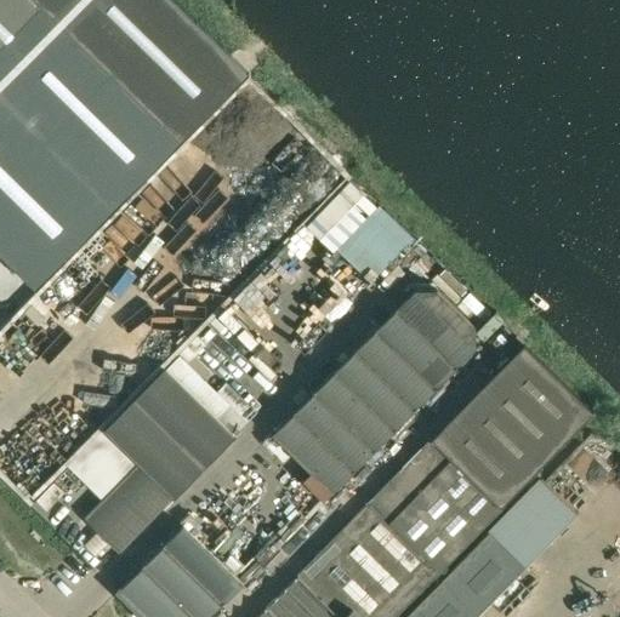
[(0,108),(45,152),(0,196),(0,302),(166,133),(178,146),(248,75),(171,0),(0,0),(0,108)]
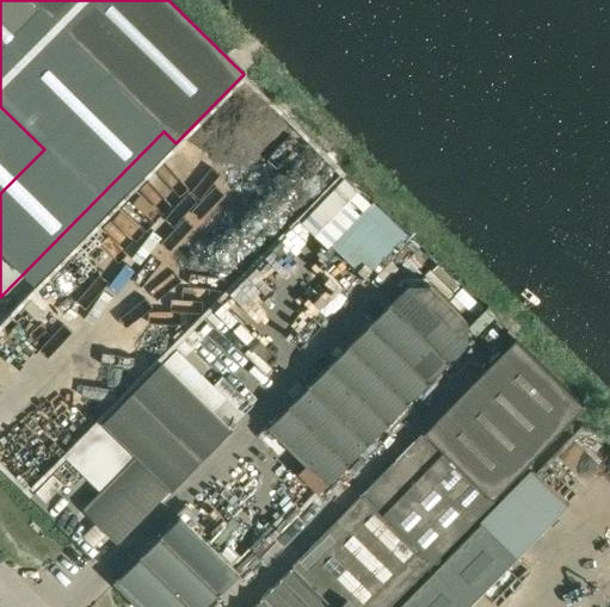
[(466,345),(466,326),(427,289),(406,289),(266,432),(326,489),(466,345)]
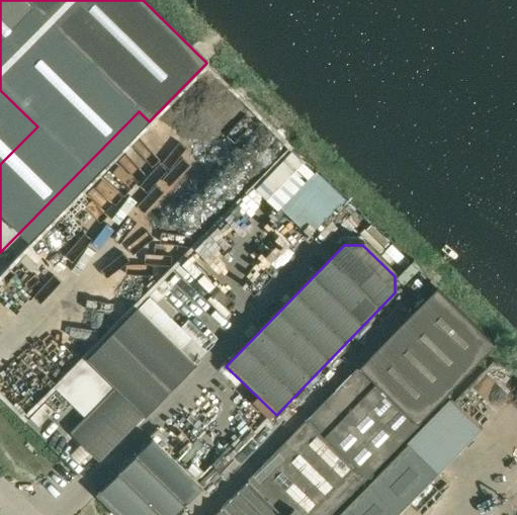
[(436,289),(357,370),(415,427),(494,346),(436,289)]
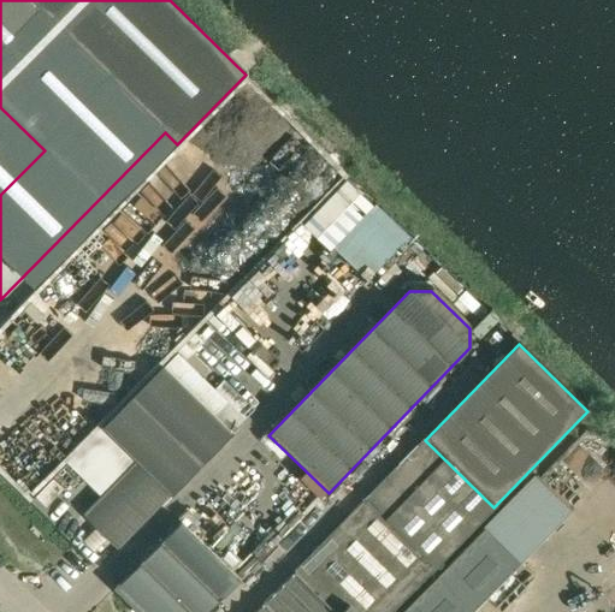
[(137,464),(171,497),(231,435),(164,369),(104,432),(137,464)]
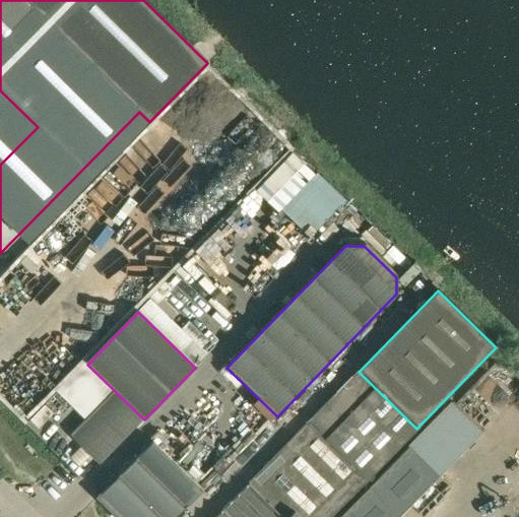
[(359,372),(280,452),(338,509),(416,429),(359,372)]
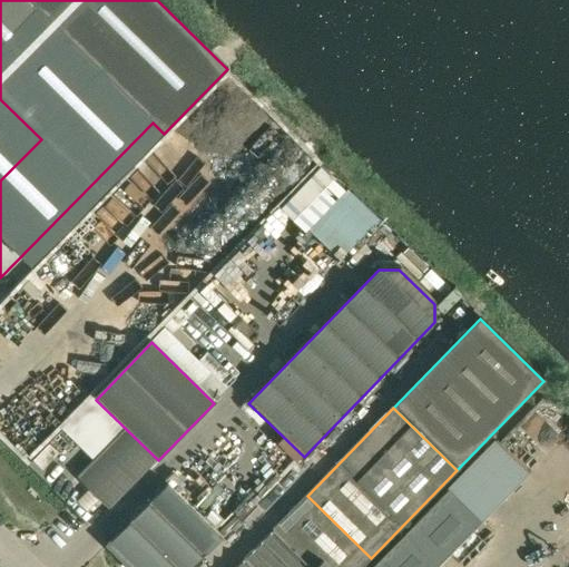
[(100,501),(110,510),(158,460),(127,430),(78,480),(81,484),(90,491),(100,501)]
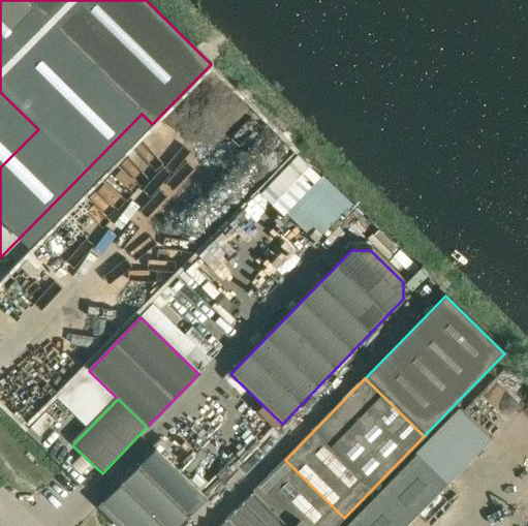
[(491,442),(459,412),(347,525),(408,525),(447,487),(491,442)]
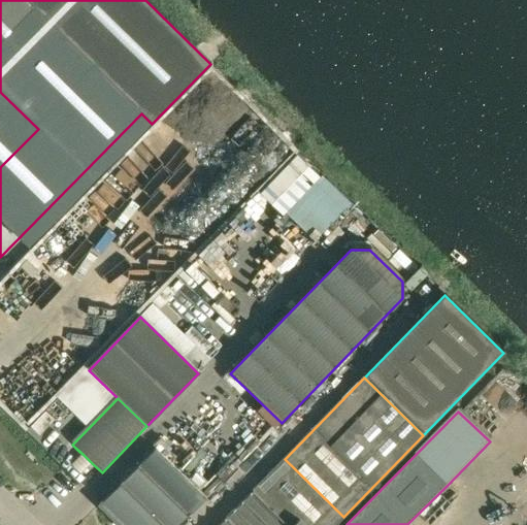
[(179,524),(205,499),(154,450),(98,507),(114,524),(179,524)]
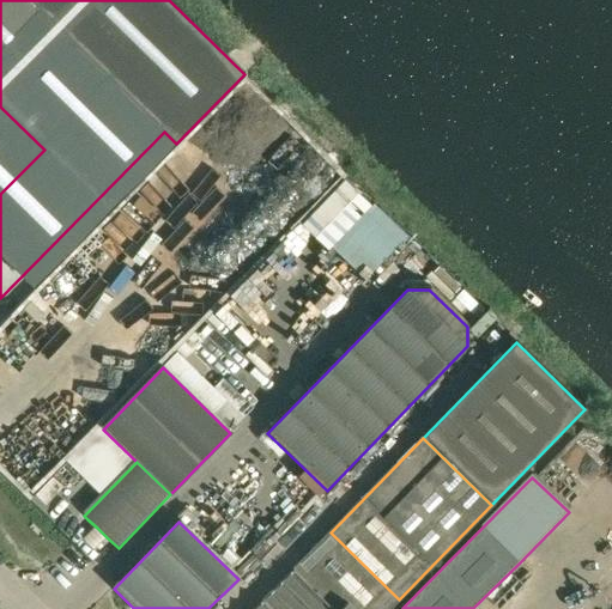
[(331,533),(255,608),(389,608),(399,600),(331,533)]
